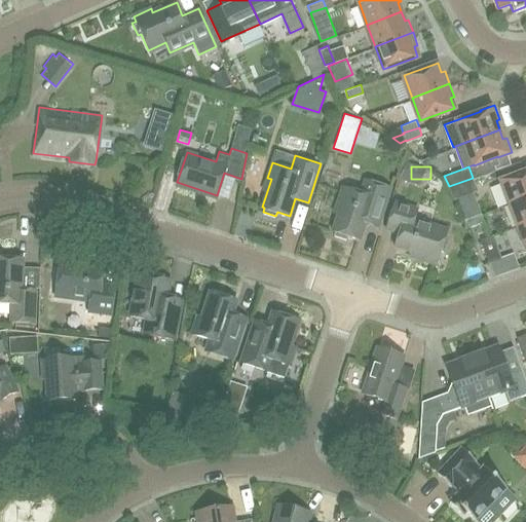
[(510,202),(525,195),(525,170),(501,180),(510,202)]
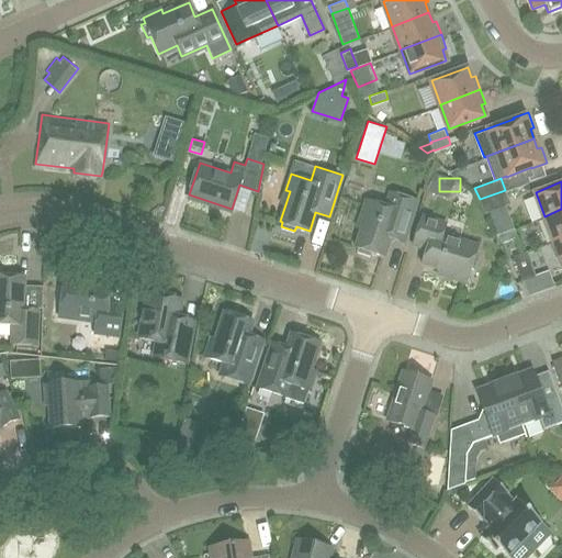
[(417,199),(388,190),(383,203),(366,198),(361,214),(364,215),(356,245),(358,246),(357,250),(371,255),(372,250),(384,255),(390,237),(404,242),(408,229),(417,199)]
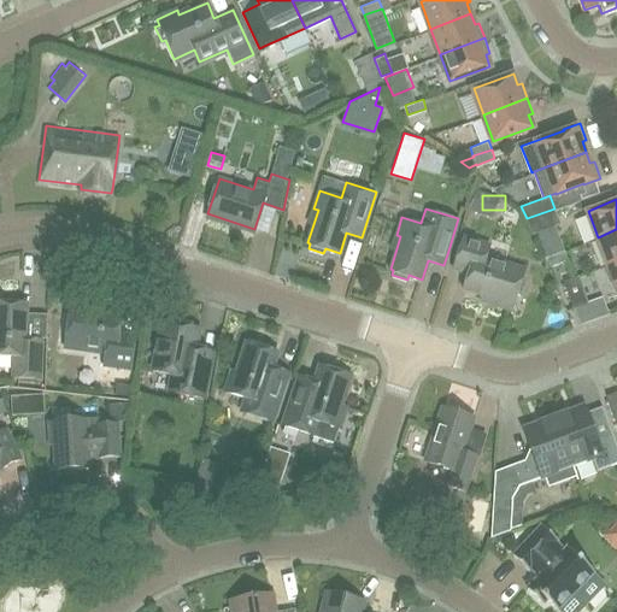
[(554,209),(527,218),(534,231),(559,222),(554,209)]
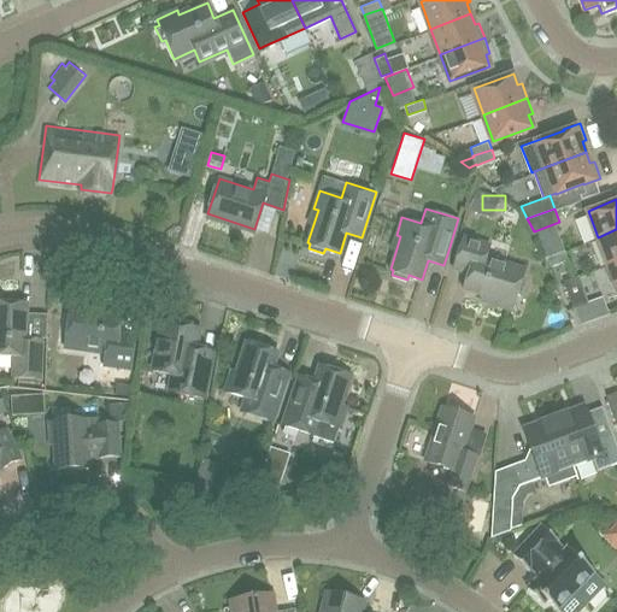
[(607,263),(616,259),(616,229),(598,237),(607,263)]
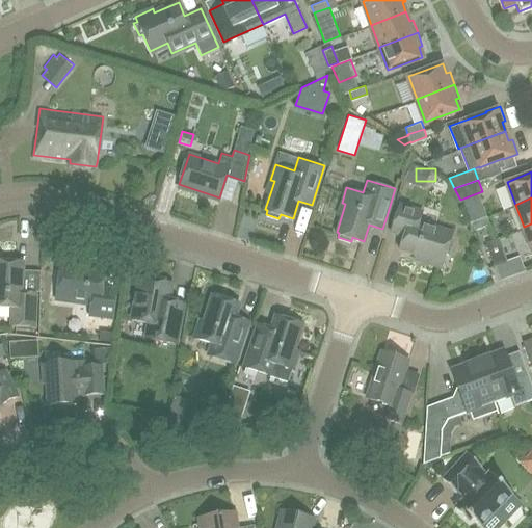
[(433,228),(418,223),(422,209),(399,202),(391,230),(403,234),(399,248),(424,256),(423,260),(442,266),(453,230),(434,225),(433,228)]
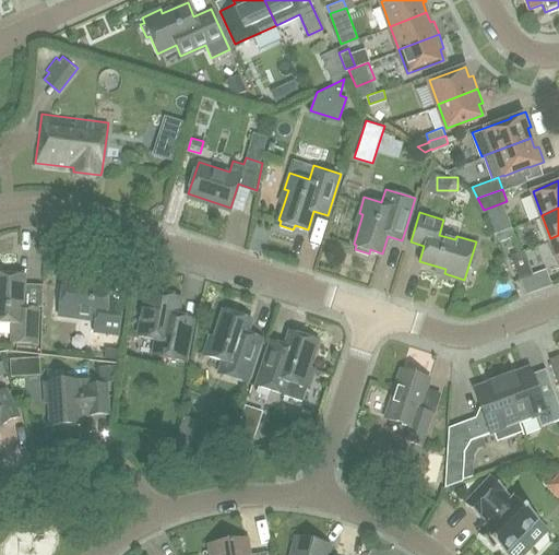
[(498,240),(514,234),(512,226),(496,233),(498,240)]
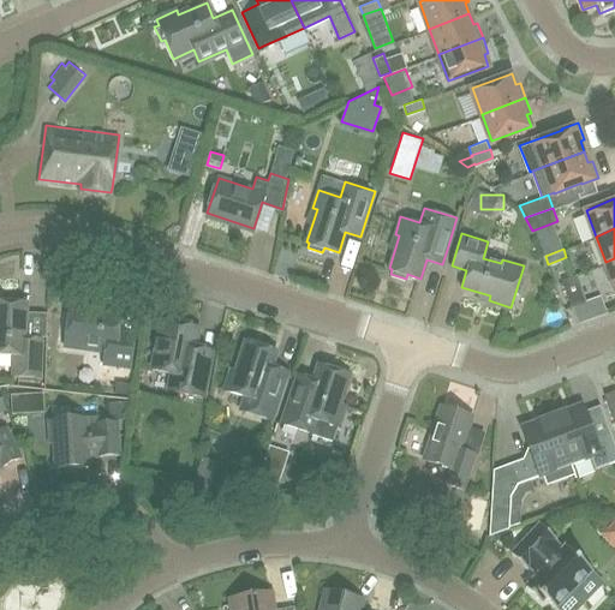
[(572,305),(585,300),(575,273),(562,279),(572,305)]
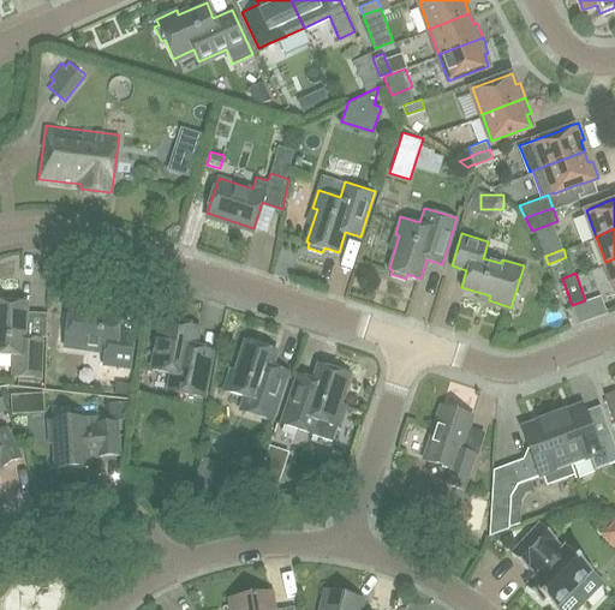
[(13,300),(13,295),(0,294),(0,352),(13,353),(12,375),(41,376),(42,336),(27,336),(28,300),(13,300)]
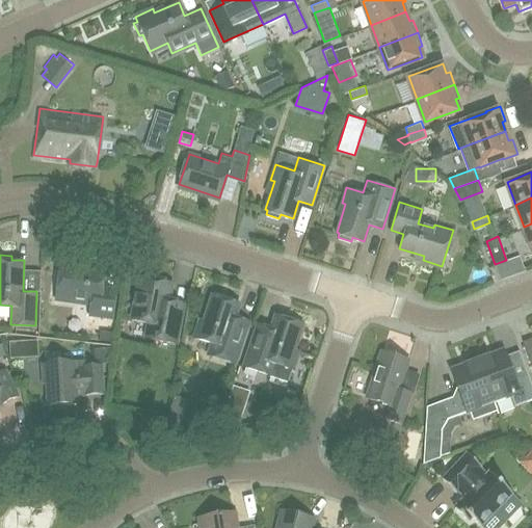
[(113,316),(117,288),(103,286),(105,271),(79,267),(80,263),(61,261),(56,298),(75,300),(76,296),(91,298),(89,313),(113,316)]
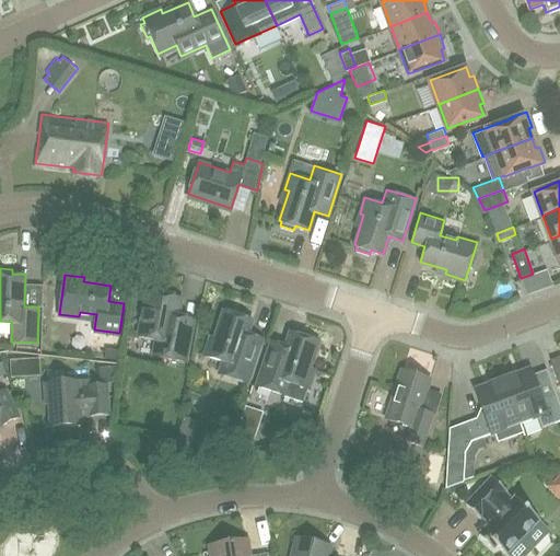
[(194,317),(176,313),(181,294),(164,291),(163,287),(154,286),(152,289),(148,288),(139,333),(154,336),(151,351),(186,358),(194,317)]
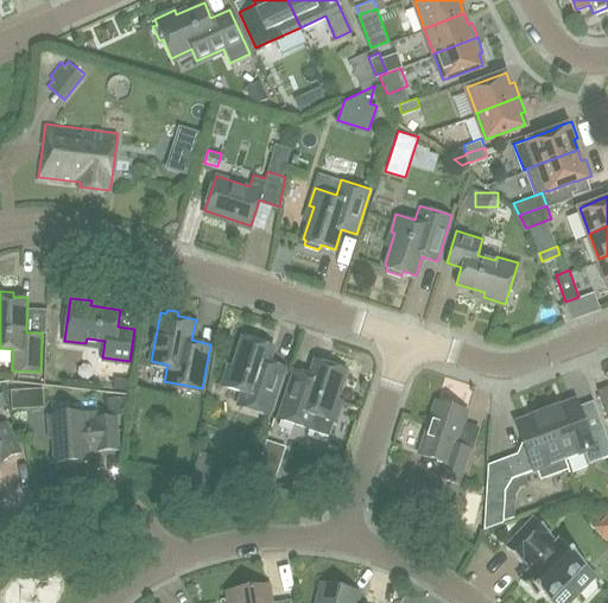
[(261,336),(247,331),(246,336),(242,335),(233,363),(229,362),(222,382),(242,389),(238,402),(270,413),(285,365),(270,360),(274,346),(260,341),(261,336)]
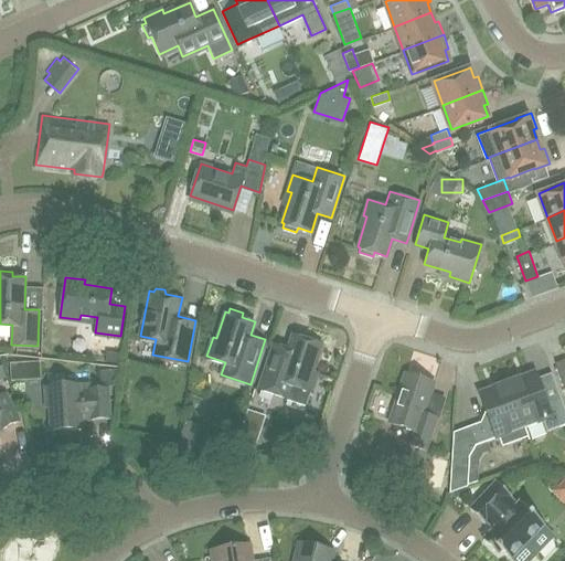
[(306,337),(292,334),(288,347),(274,342),(258,388),(306,402),(309,390),(311,390),(317,371),(313,370),(322,342),(319,342),(321,338),(307,334),(306,337)]
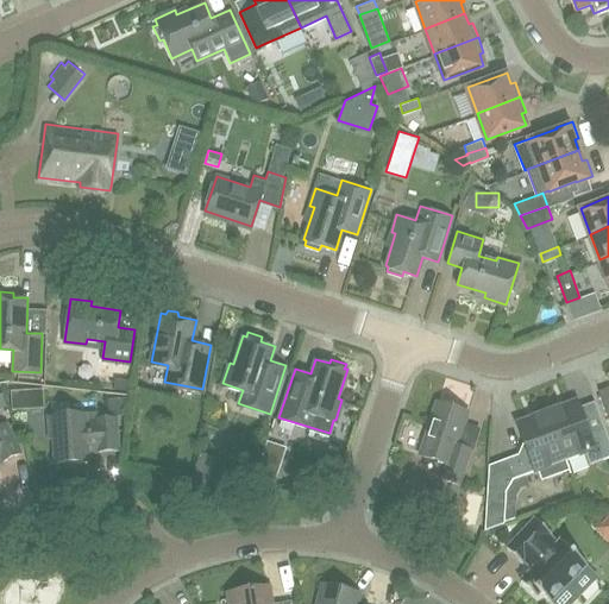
[(608,415),(608,384),(598,389),(608,415)]
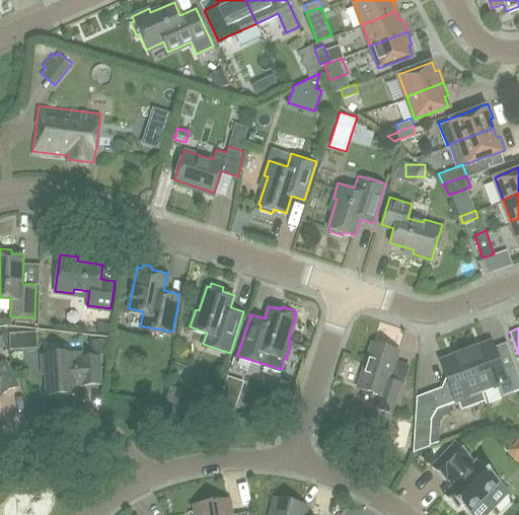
[(465,349),(482,390),(499,384),(502,393),(518,387),(518,373),(515,363),(502,368),(491,340),(465,349)]
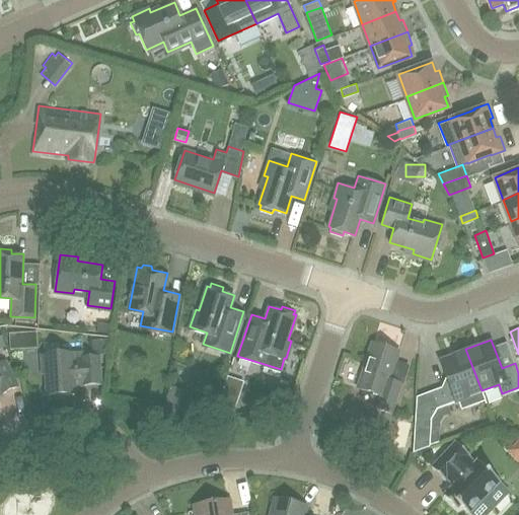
[(391,412),(401,381),(389,378),(398,349),(372,341),(358,386),(380,393),(376,407),(391,412)]
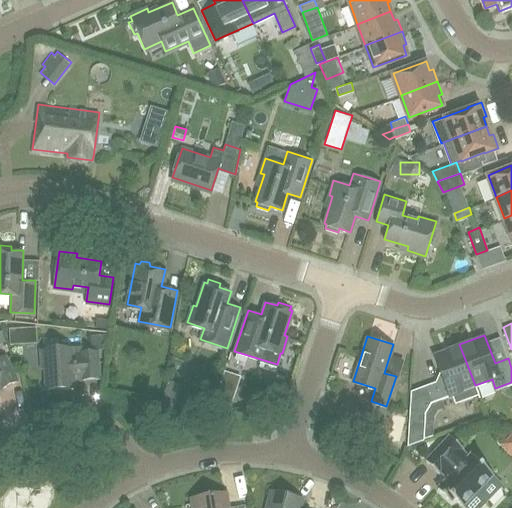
[(425,384),(431,401),(452,394),(455,402),(478,392),(475,385),(459,344),(434,354),(443,378),(436,381),(435,380),(425,384)]
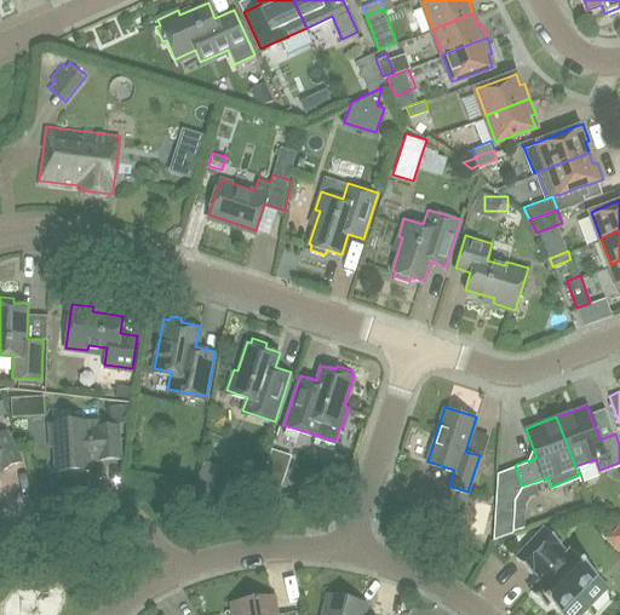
[(98,425),(98,419),(50,421),(51,443),(55,443),(56,470),(61,470),(61,473),(76,472),(76,469),(91,467),(90,454),(98,453),(99,458),(121,455),(119,424),(98,425)]
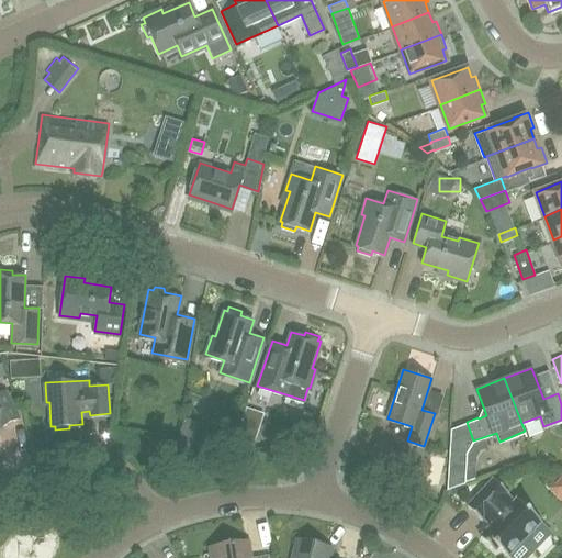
[(19,416),(6,389),(0,392),(0,422),(1,425),(19,416)]
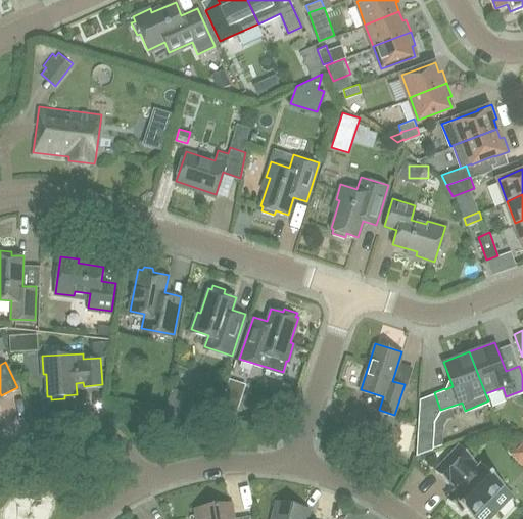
[(245,382),(229,377),(216,417),(235,415),(245,382)]
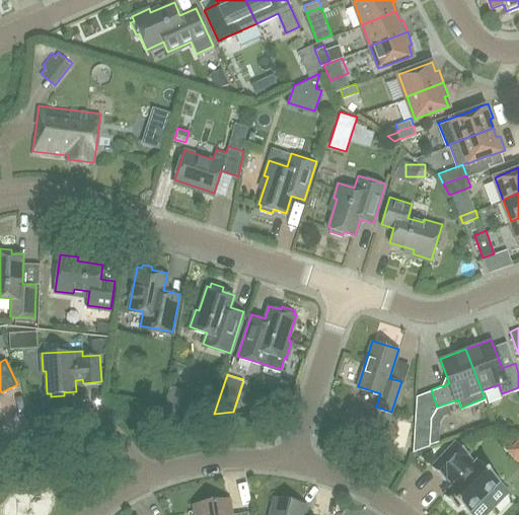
[(177,411),(184,388),(170,384),(163,406),(177,411)]
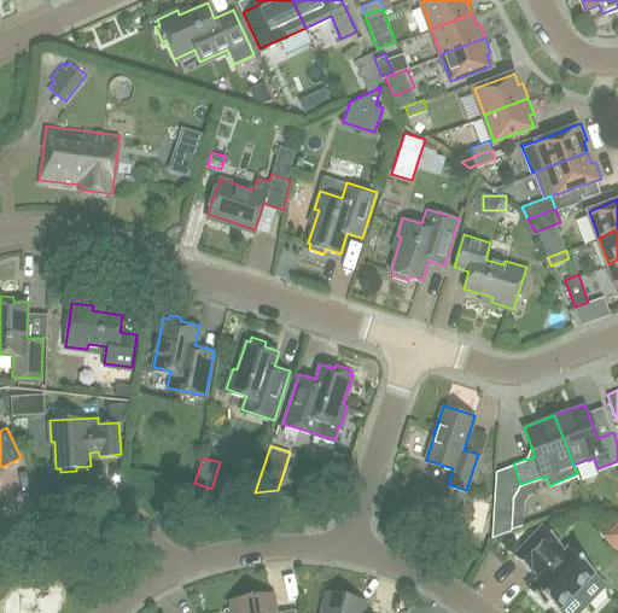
[(454,524),(465,506),(417,478),(407,496),(454,524)]
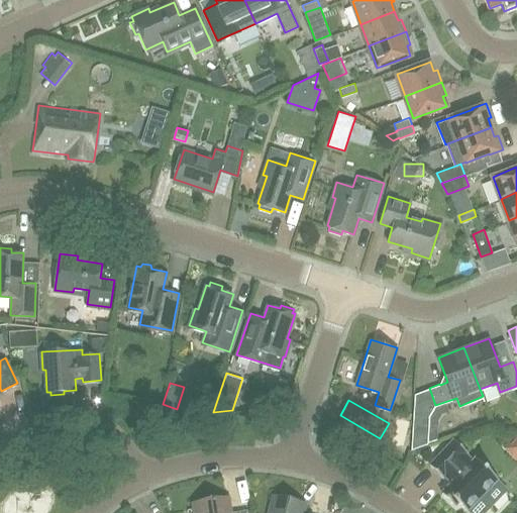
[(429,416),(414,415),(412,449),(427,443),(427,442),(429,416)]
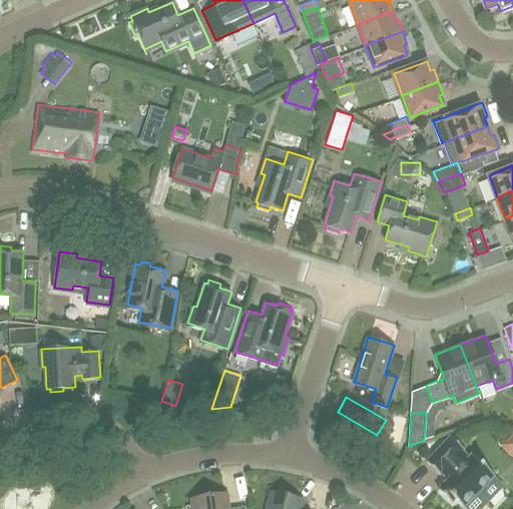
[(512,454),(512,431),(501,443),(512,454)]
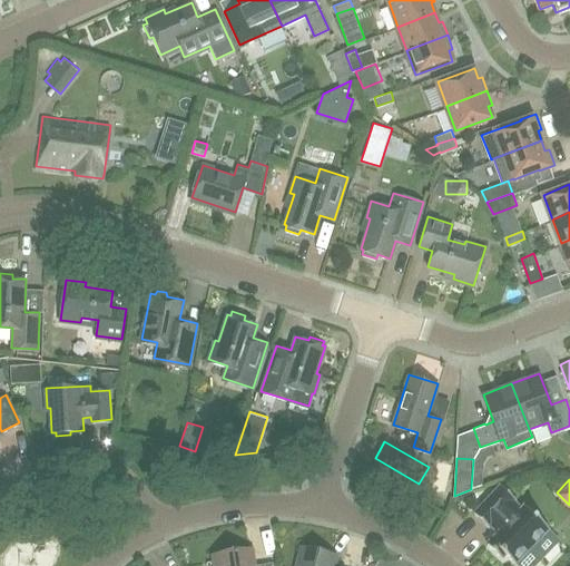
[(548,526),(524,504),(521,507),(513,499),(514,497),(500,484),(473,511),(488,525),(490,523),(498,530),(487,543),(501,556),(505,553),(514,562),(532,543),(538,547),(550,535),(546,529),(548,526)]
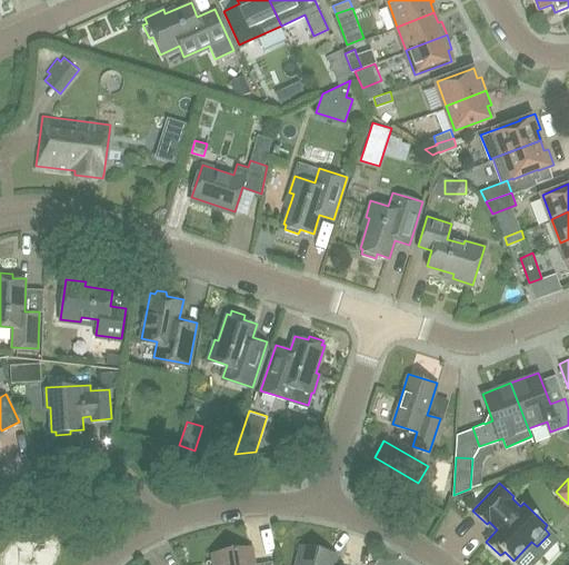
[(330,564),(333,553),(303,545),(298,564),(330,564)]
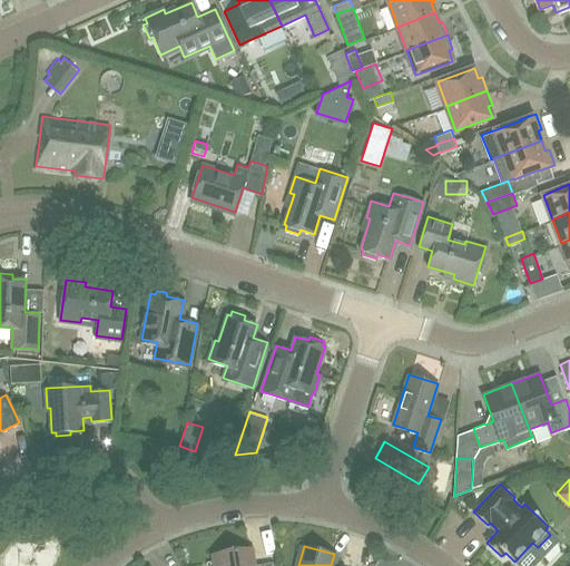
[(253,565),(251,547),(214,553),(216,565),(253,565)]
